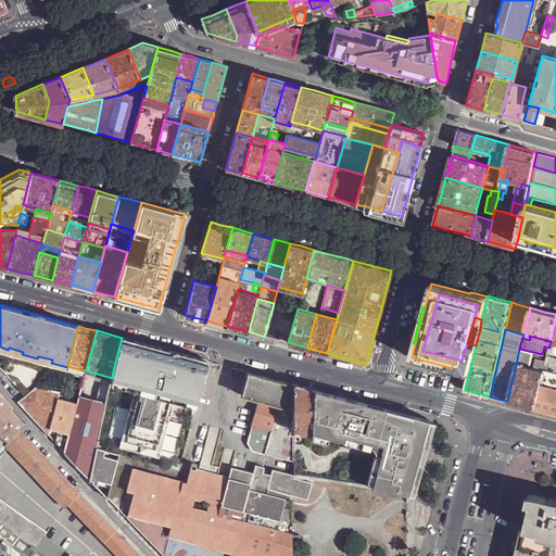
[(103,414),(127,420),(122,440),(160,450),(173,400),(176,389),(198,394),(206,361),(122,338),(113,371),(124,375),(137,378),(135,389),(129,407),(106,401),(105,404),(103,414)]
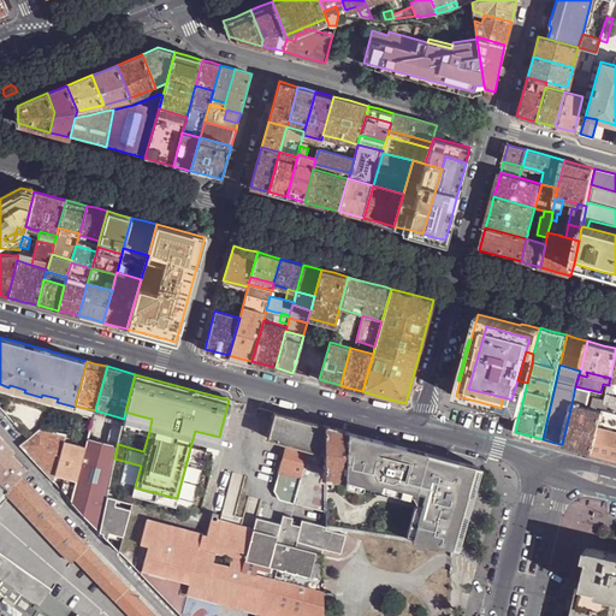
[(520,413),(527,383),(517,380),(511,400),(514,400),(510,410),(520,413)]
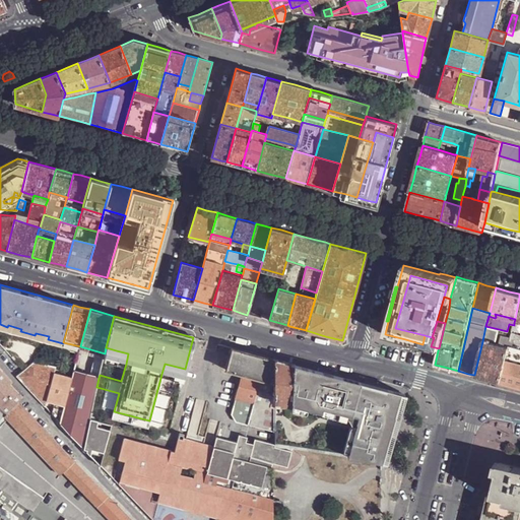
[(482,341),(495,344),(499,329),(485,326),(482,341)]
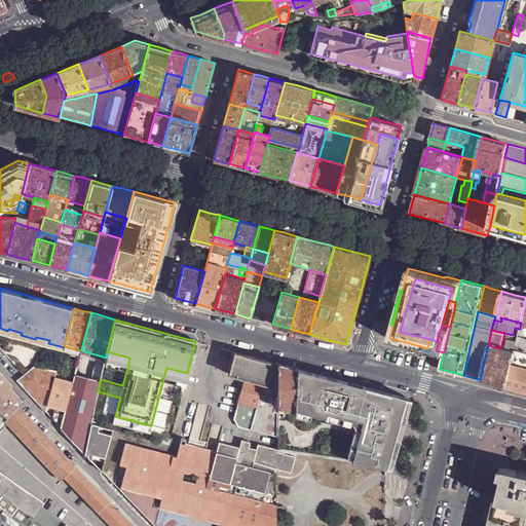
[(436,350),(439,341),(437,341),(429,339),(427,348),(436,350)]
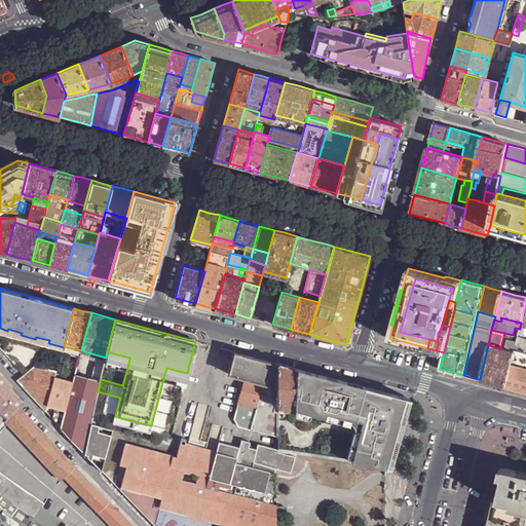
[(494,383),(505,386),(511,365),(514,352),(500,348),(488,345),(480,379),(494,383)]
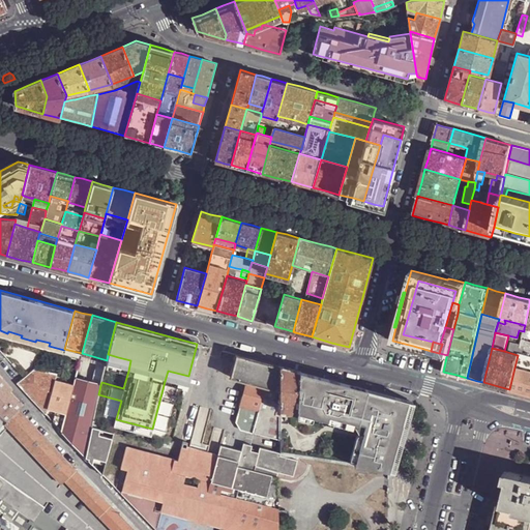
[(529,354),(525,354),(524,353),(521,366),(520,370),(529,372),(529,354)]
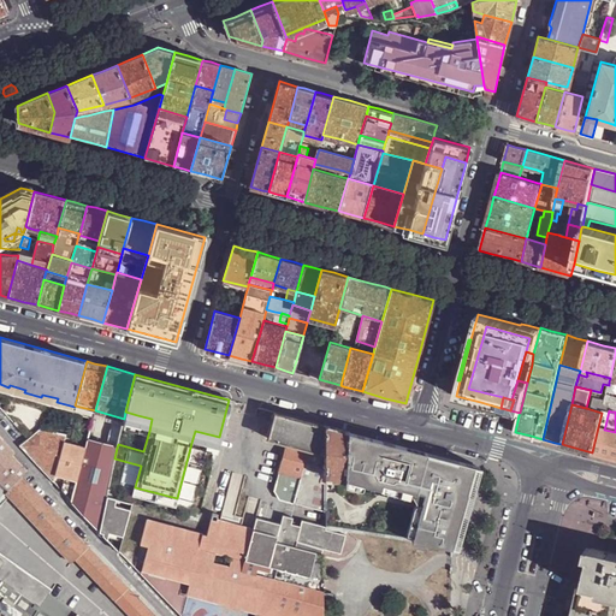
[(125,412),(124,419),(118,444),(143,451),(149,431),(137,427),(137,425),(135,424),(137,415),(125,412)]
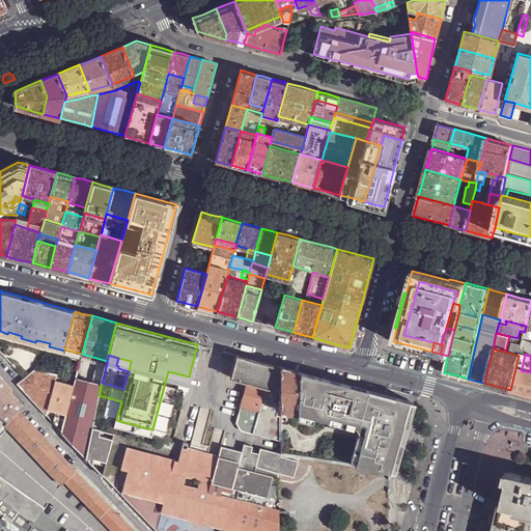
[(277,401),(280,390),(280,366),(235,355),(229,376),(248,381),(236,423),(241,430),(280,441),(280,416),(277,415),(279,406),(281,407),(280,403),(277,401)]
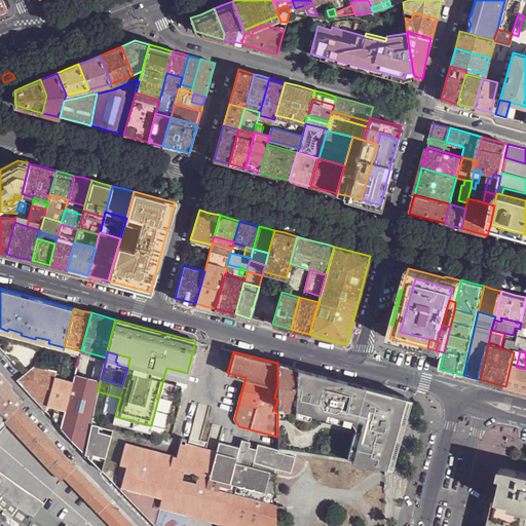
[(129,358),(117,354),(115,362),(117,363),(117,365),(127,368),(129,358)]
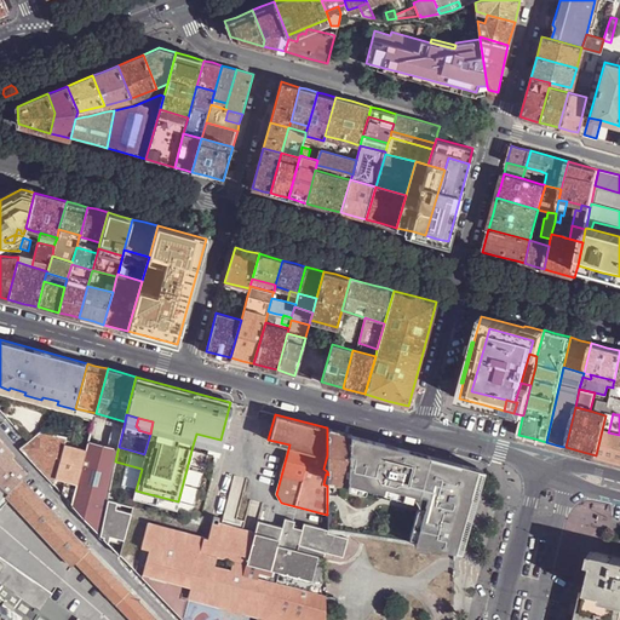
[(78,443),(87,445),(87,442),(92,425),(84,423),(78,443)]
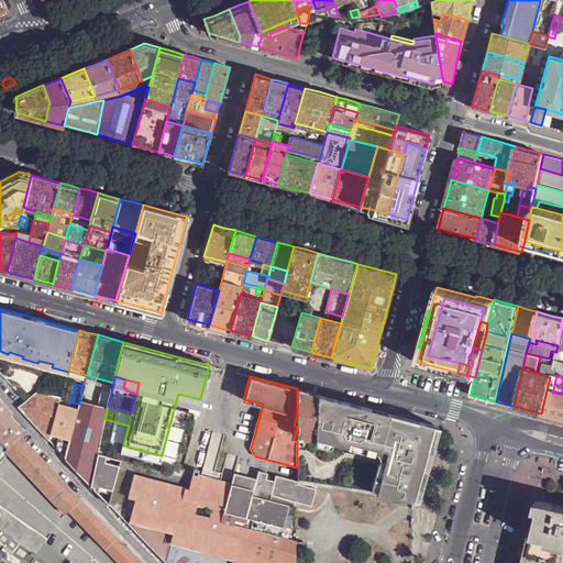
[(318,394),(297,388),(297,414),(297,428),(298,431),(298,433),(297,440),(305,440),(305,433),(316,434),(318,394)]
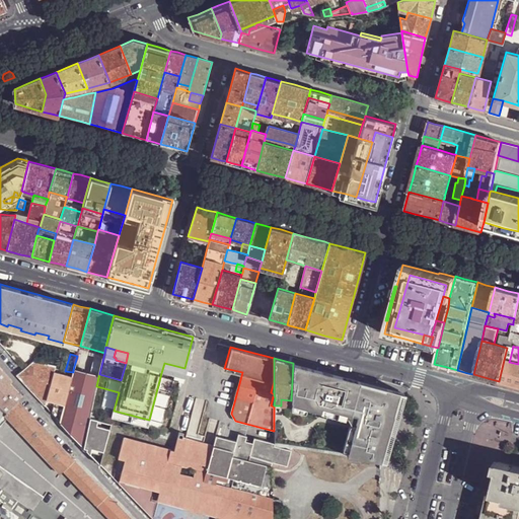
[(512,385),(518,386),(518,364),(509,362),(507,361),(504,360),(499,381),(512,385)]
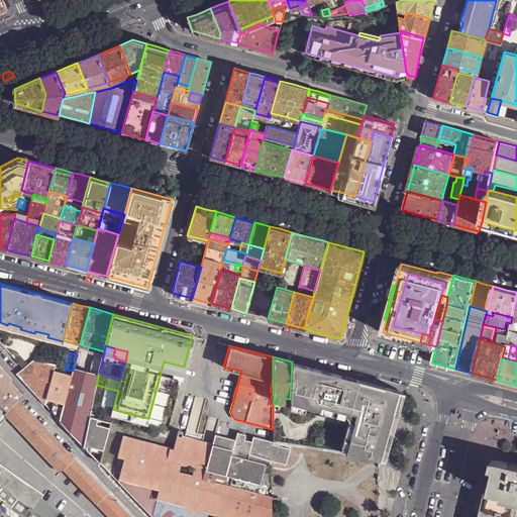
[(33,359),(16,374),(45,404),(46,398),(55,371),(56,364),(33,359)]
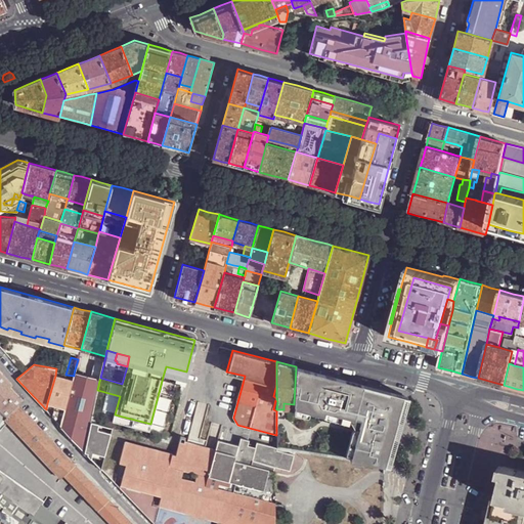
[(186,372),(166,366),(163,377),(183,382),(186,372)]
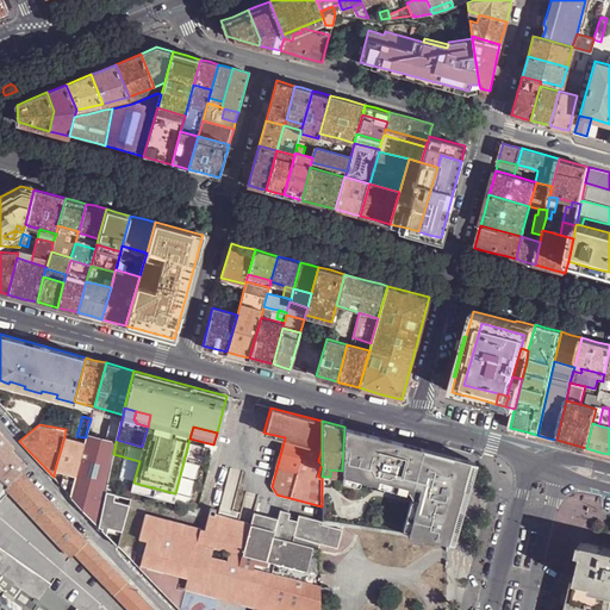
[(471,460),(344,427),(342,471),(342,477),(372,485),(373,480),(408,490),(408,489),(415,490),(412,498),(409,497),(405,511),(409,512),(403,534),(447,540),(471,460)]
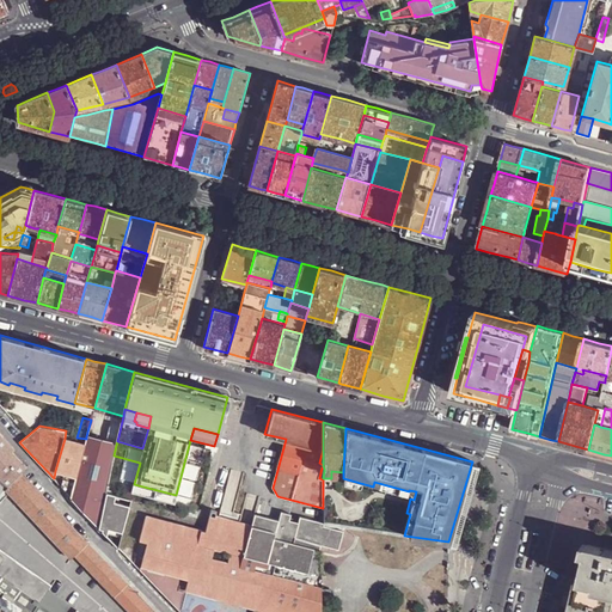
[(0,481),(8,488),(22,472),(29,464),(0,433),(0,481)]
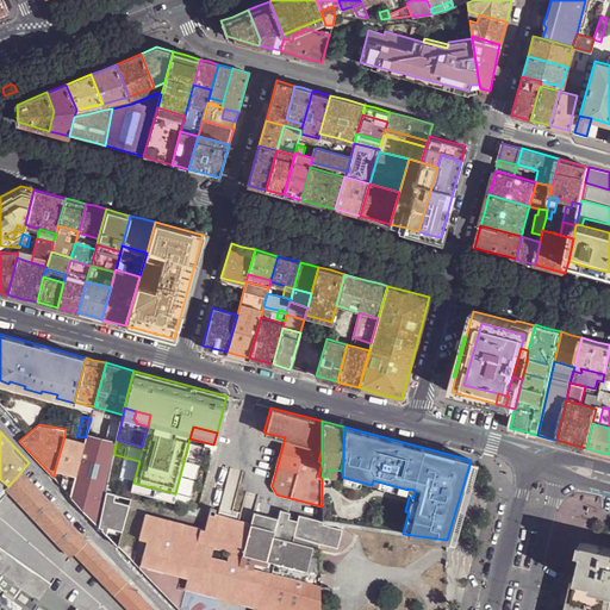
[(75,478),(70,495),(98,524),(113,454),(116,443),(86,435),(86,437),(85,443),(76,474),(75,478)]
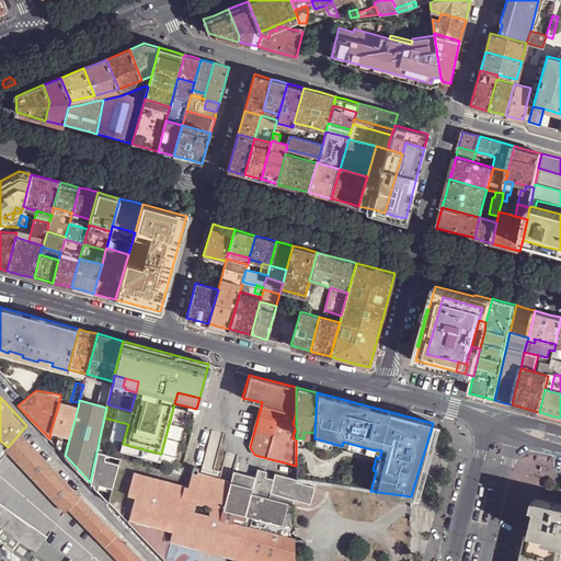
[(70,405),(59,402),(50,432),(70,436),(78,408),(70,405)]
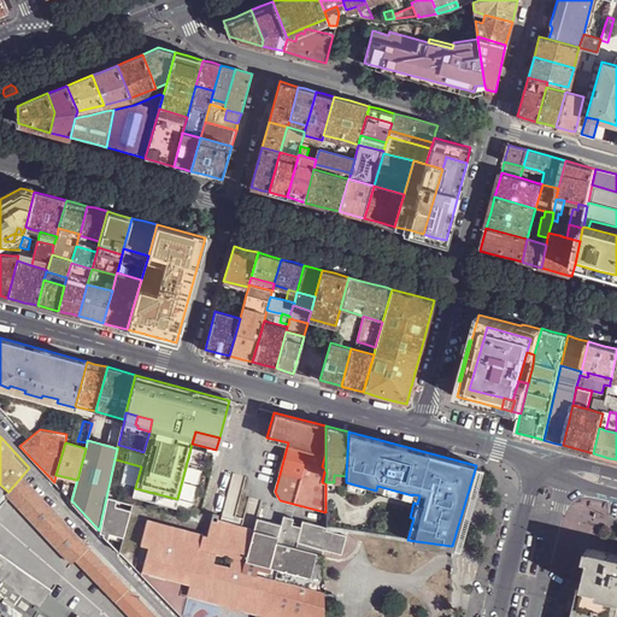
[(115,459),(99,530),(118,551),(133,497),(135,488),(141,466),(115,459)]
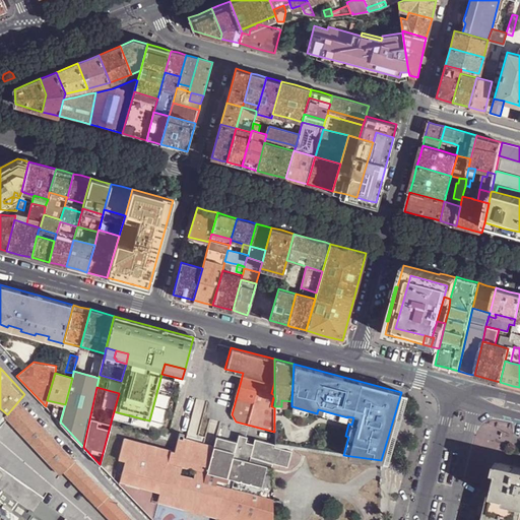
[(75,461),(18,401),(7,414),(5,416),(61,475),(64,471),(75,461)]
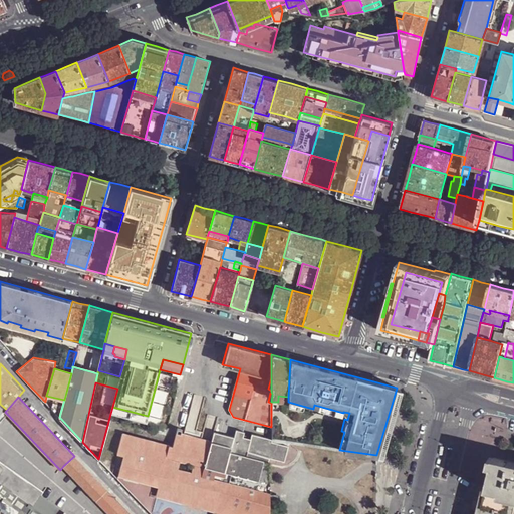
[(56,401),(52,410),(59,417),(63,403),(56,401)]
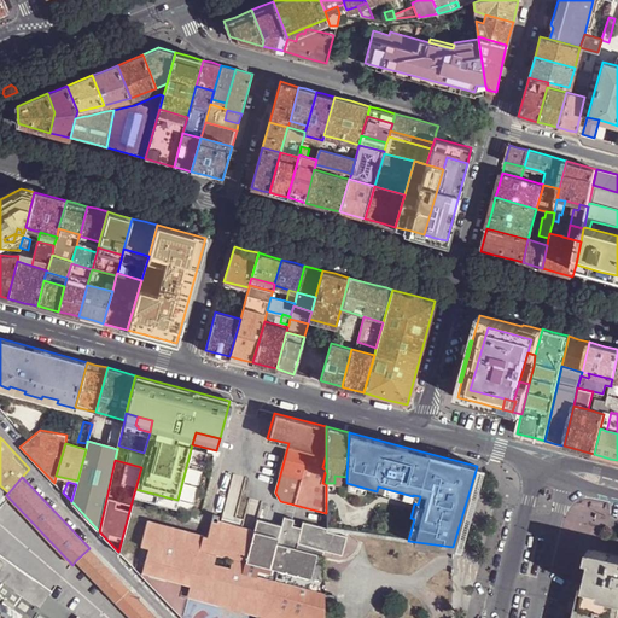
[(135,489),(133,497),(175,508),(178,500),(135,489)]
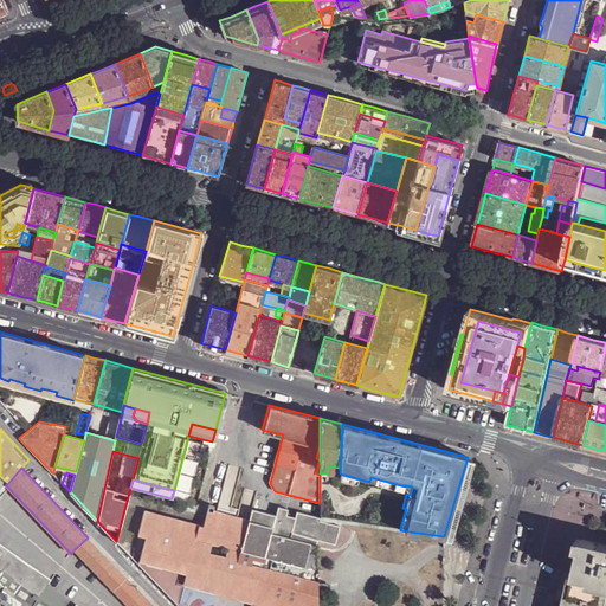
[(339,524),(253,502),(247,520),(271,527),(316,539),(334,543),(339,524)]
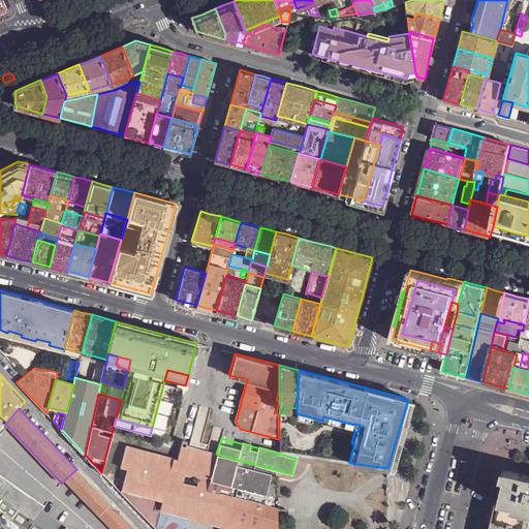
[(275,474),(236,464),(237,460),(216,454),(185,445),(186,441),(182,440),(176,459),(125,446),(119,467),(126,469),(121,488),(161,499),(158,508),(219,525),(221,520),(255,528),(276,528),(277,474),(275,474)]
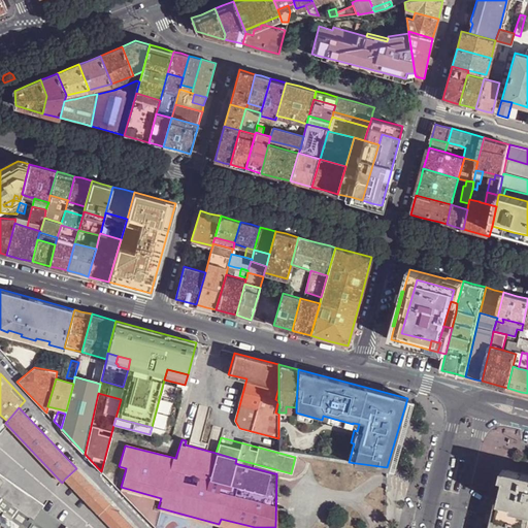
[(235,463),(274,473),(275,469),(236,459),(235,463)]
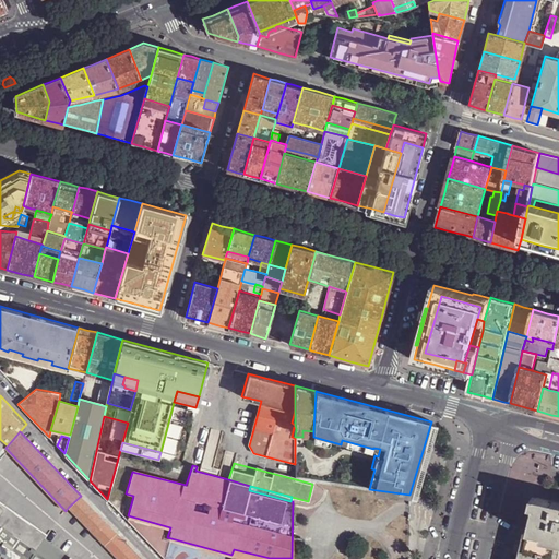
[(81,496),(69,507),(118,558),(141,558),(82,497),(81,496)]
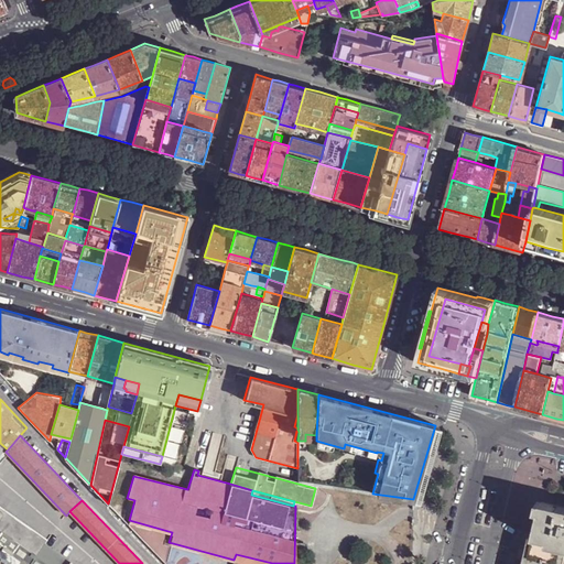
[(533,538),(563,543),(563,507),(562,507),(542,502),(533,538)]
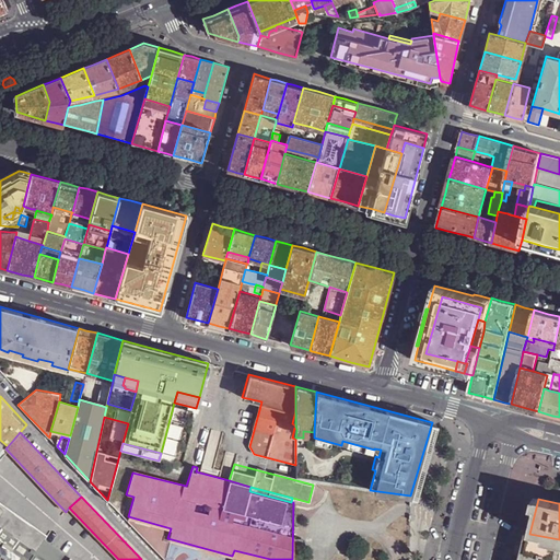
[(0,502),(0,525),(3,528),(37,551),(45,539),(48,536),(0,502)]
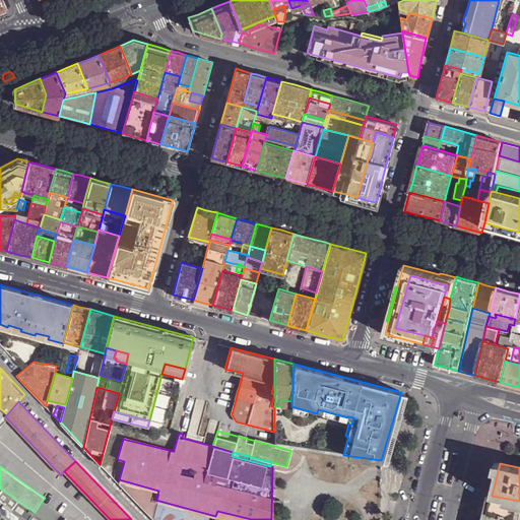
[(0,519),(28,519),(35,512),(3,491),(0,494),(0,519)]
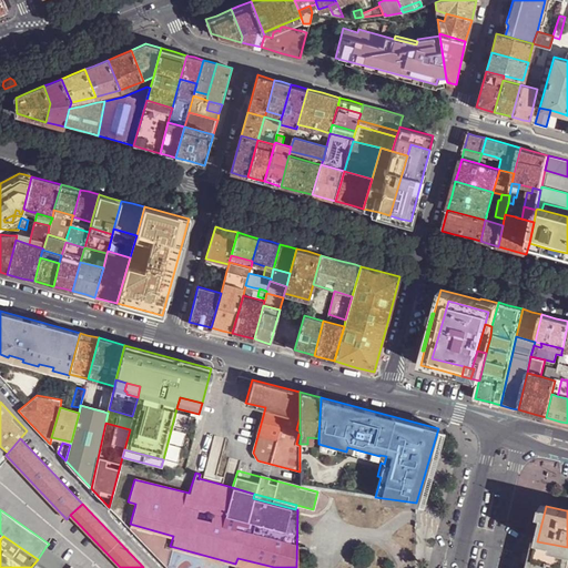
[(567,567),(567,547),(537,541),(533,561),(531,567),(530,567),(567,567)]
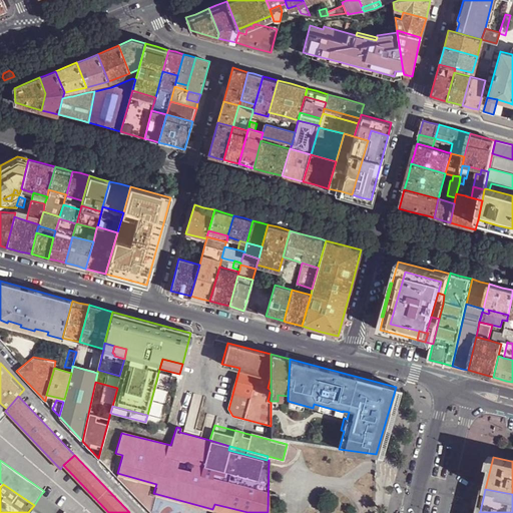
[(67,512),(41,494),(34,505),(28,512),(67,512)]
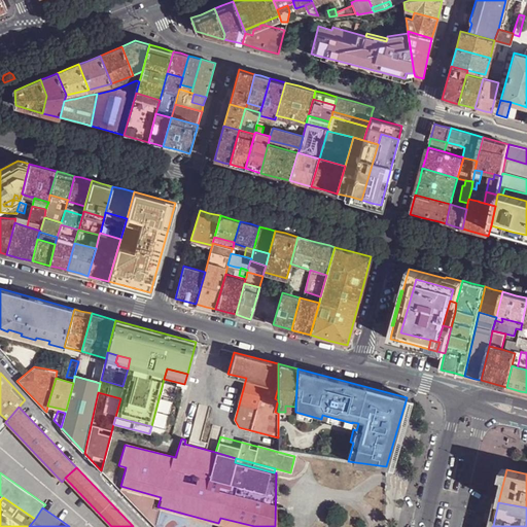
[(217,526),(253,526),(254,526),(220,518),(218,523),(217,526)]
